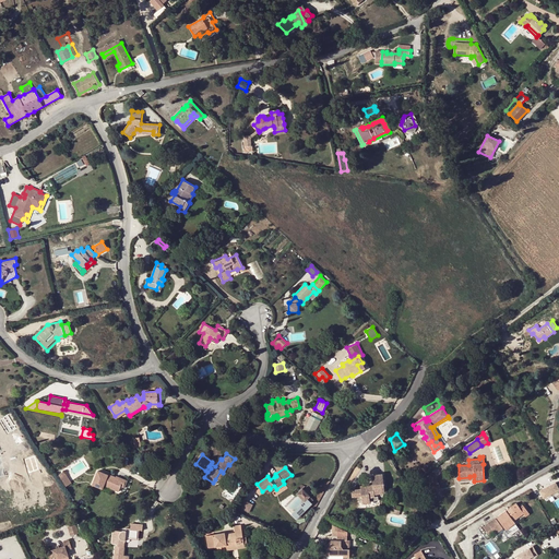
[(64,471),(59,474),(66,486),(71,483),(64,471)]
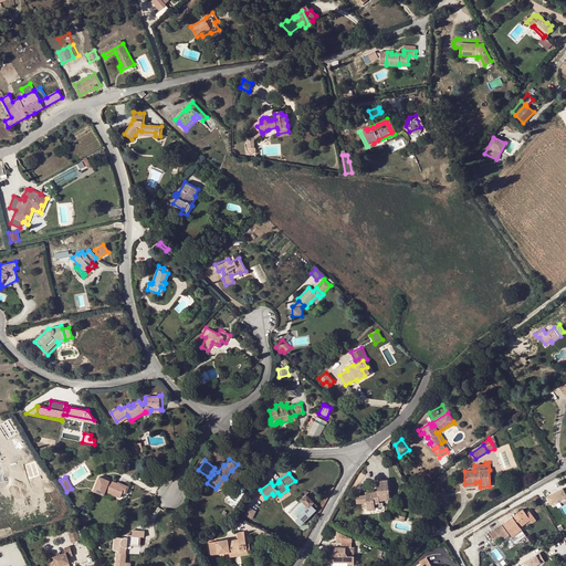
[(100,493),(105,480),(100,477),(93,491),(104,496),(104,495),(100,493)]
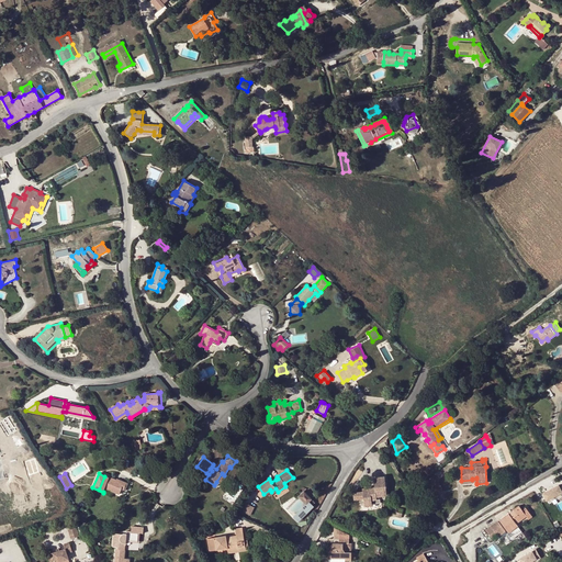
[(225,475),(224,475),(222,473),(216,482),(220,484),(225,475)]
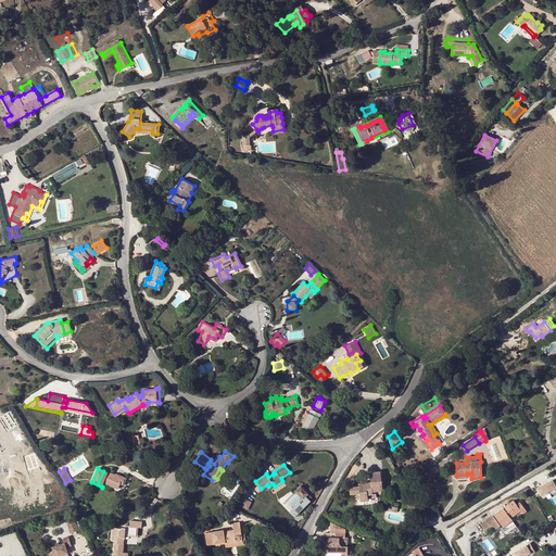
[(104,483),(118,489),(121,484),(123,478),(115,475),(108,471),(108,474),(103,471),(98,484),(102,487),(104,483)]
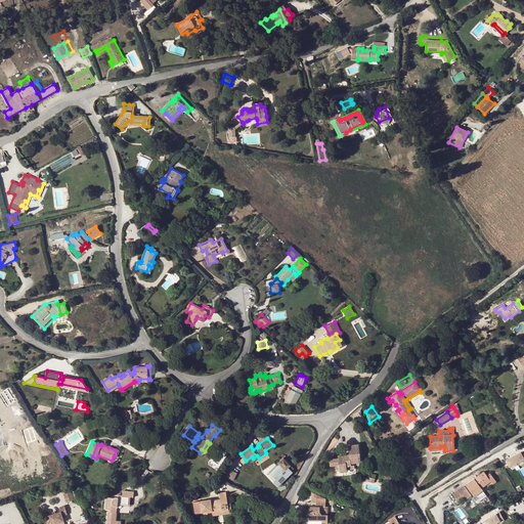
[(349,445),(349,454),(350,457),(346,459),(345,454),(338,455),(340,472),(347,471),(346,465),(346,464),(360,462),(358,444),(349,445)]
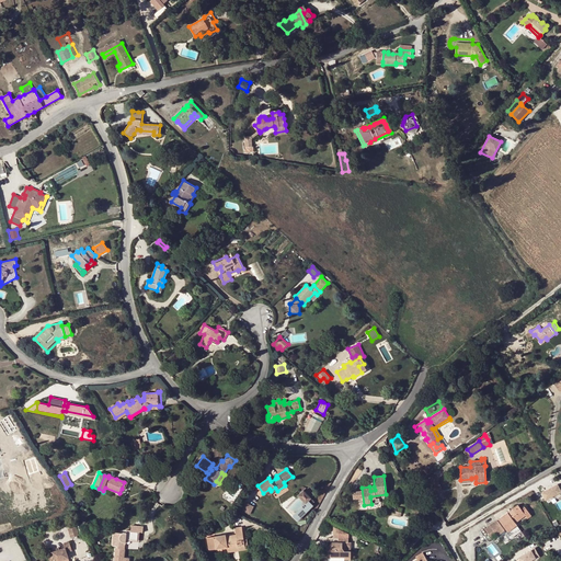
[(122,489),(123,489),(125,490),(128,482),(117,478),(116,479),(124,482),(122,489)]
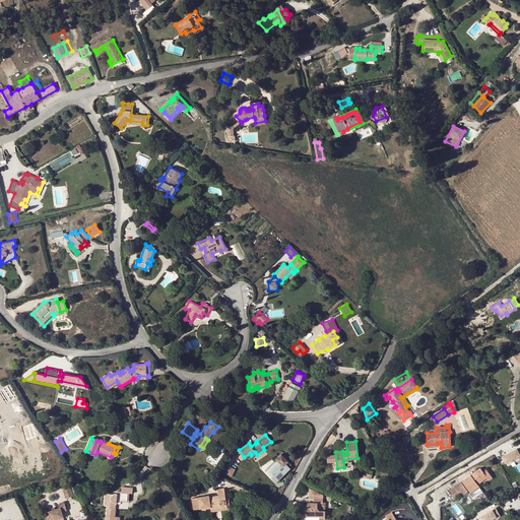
[(401,448),(407,462),(412,460),(406,446),(401,448)]
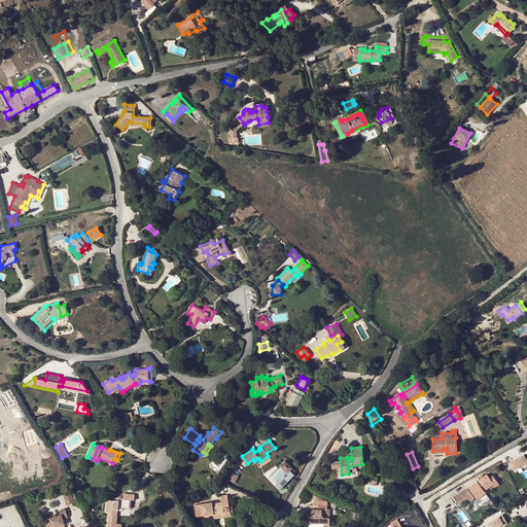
[(526,461),(524,455),(510,462),(513,469),(521,465),(523,468),(526,466),(526,461)]
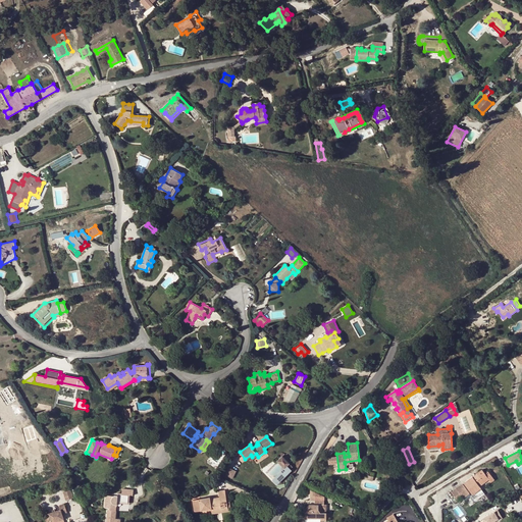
[(277,461),(284,468),(286,466),(290,463),(282,456),(277,461)]
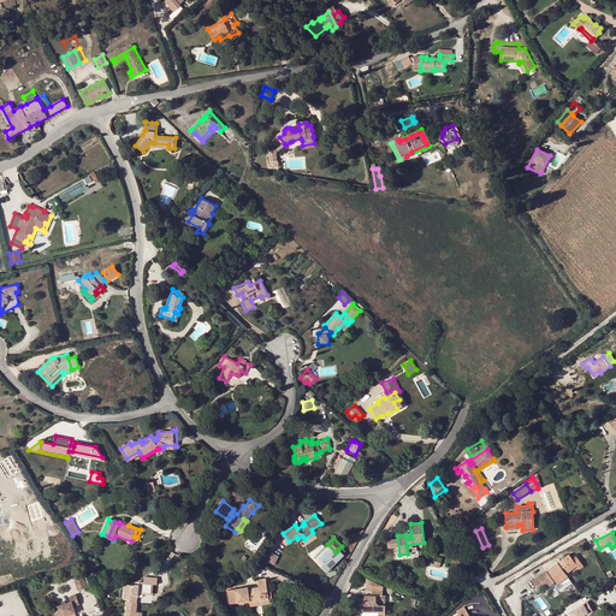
[(336,552),(323,567),(327,572),(343,555),(338,550),(336,552)]
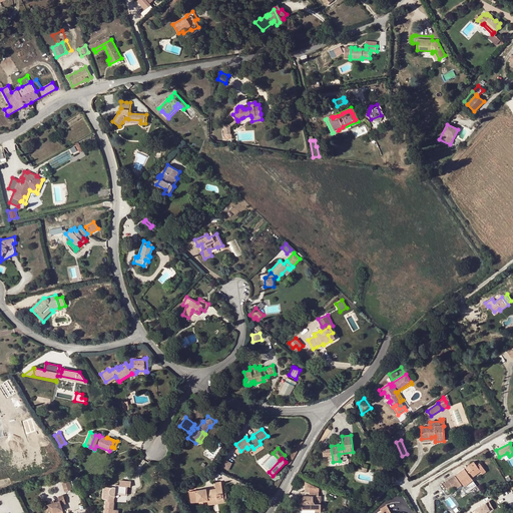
[(221,467),(228,471),(232,463),(224,459),(221,467)]
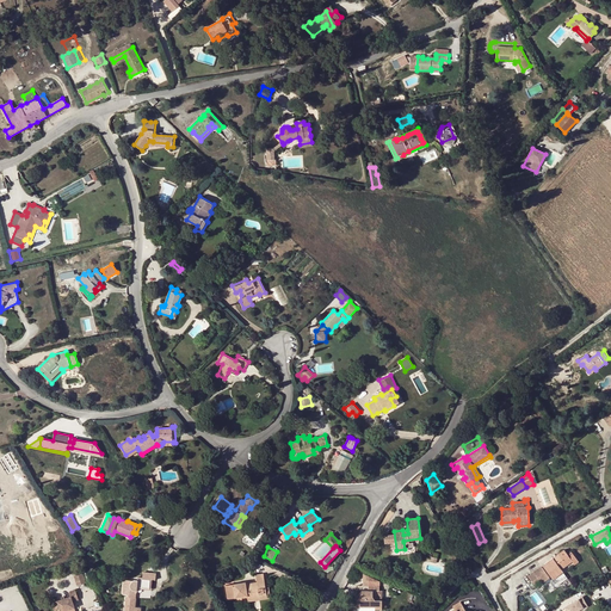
[(554,560),(553,559),(543,566),(553,579),(563,572),(561,569),(572,562),(567,555),(568,555),(565,550),(555,556),(556,557),(554,560)]
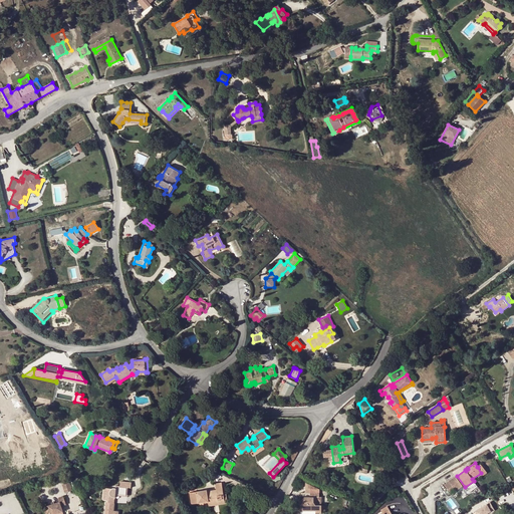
[(477,467),(481,473),(483,475),(487,473),(481,465),(480,465),(479,466),(478,467),(477,467)]
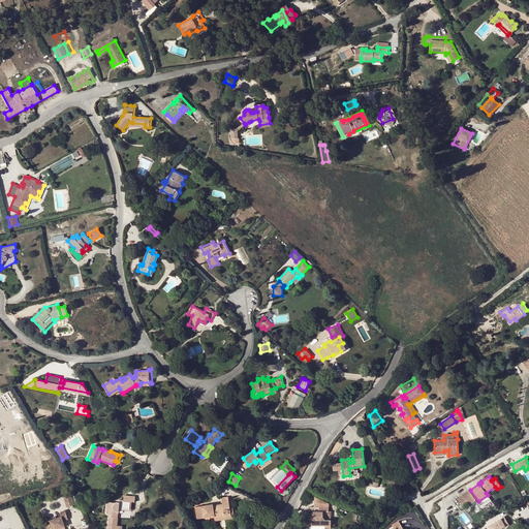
[(468,490),(462,495),(468,503),(469,505),(476,500),(468,490)]
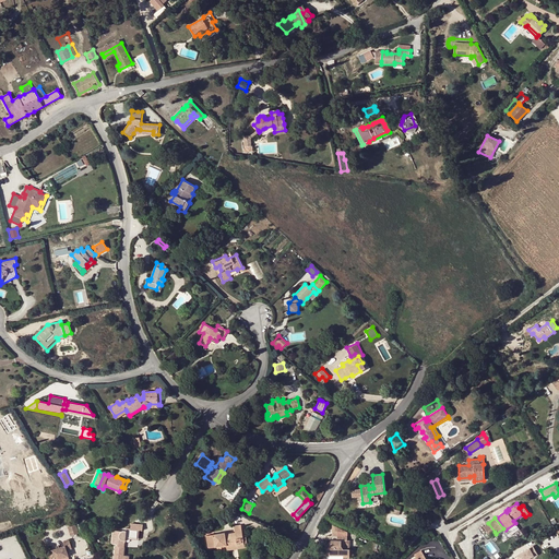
[(75,523),(67,525),(71,536),(79,533),(75,523)]
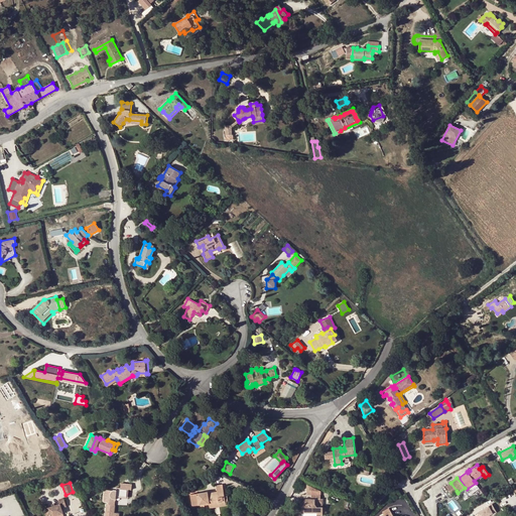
[(108,504),(114,505),(114,499),(116,499),(116,496),(126,497),(127,489),(128,489),(132,490),(132,485),(121,483),(121,488),(116,487),(116,489),(114,489),(113,490),(112,491),(105,489),(103,502),(108,502),(108,504)]
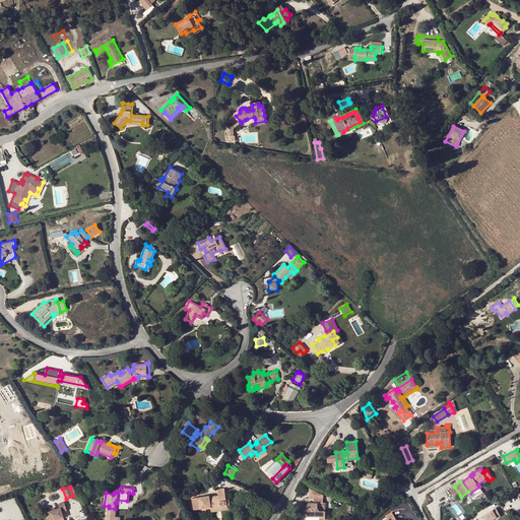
[(454,486),(449,491),(455,498),(460,495),(454,486)]
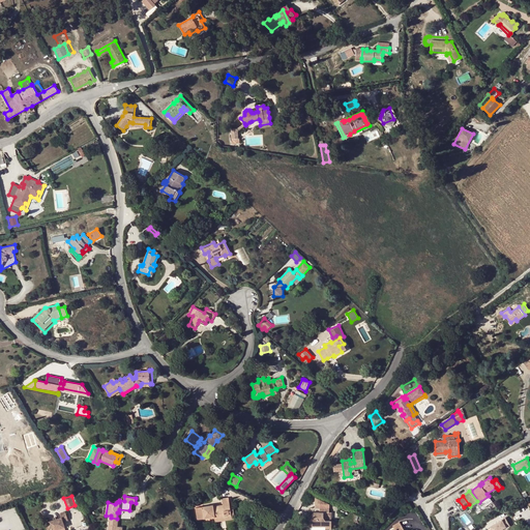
[(213,508),(213,506),(213,505),(196,507),(198,520),(214,517),(214,519),(229,517),(229,510),(230,509),(228,498),(223,499),(223,505),(224,507),(213,508)]
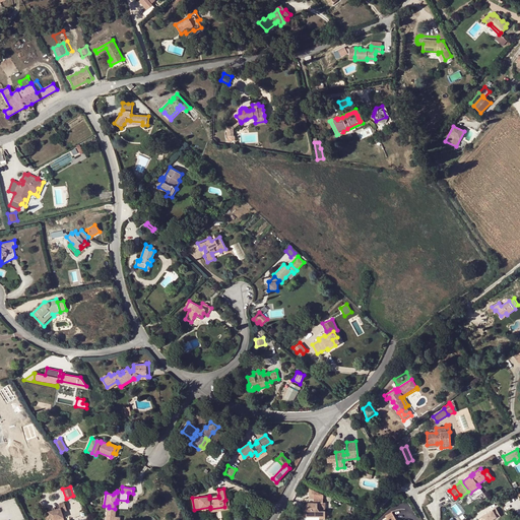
[(323,499),(323,495),(314,490),(314,499),(323,499)]
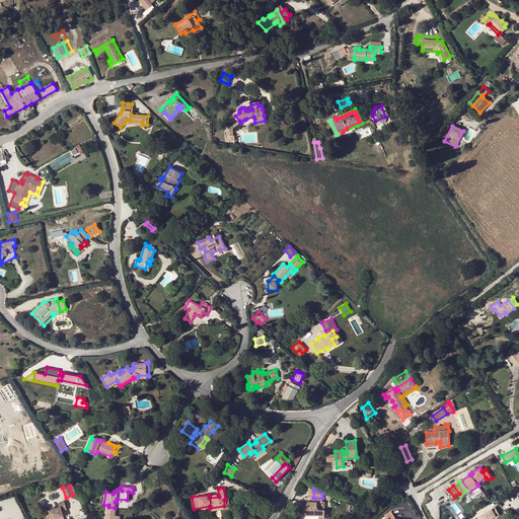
[(115,502),(115,508),(116,508),(116,505),(117,503),(118,502),(119,501),(120,501),(121,501),(129,501),(129,492),(128,492),(127,500),(117,499),(117,502),(115,502)]
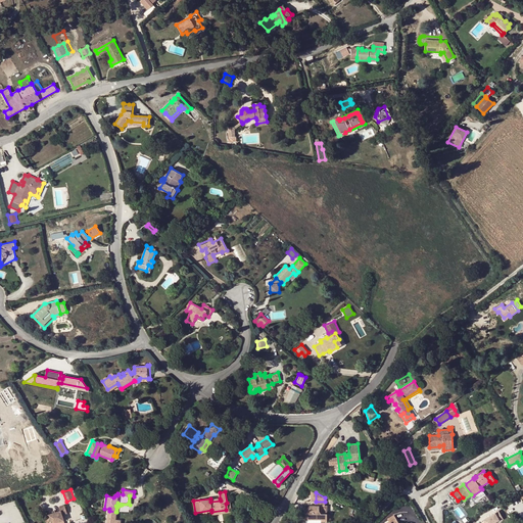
[(308,507),(308,508),(308,511),(305,514),(303,512),(300,512),(299,513),(299,520),(305,520),(305,519),(321,519),(321,522),(327,522),(327,520),(330,520),(330,515),(327,515),(327,514),(325,514),(325,505),(325,502),(316,502),(316,506),(308,506),(308,507)]
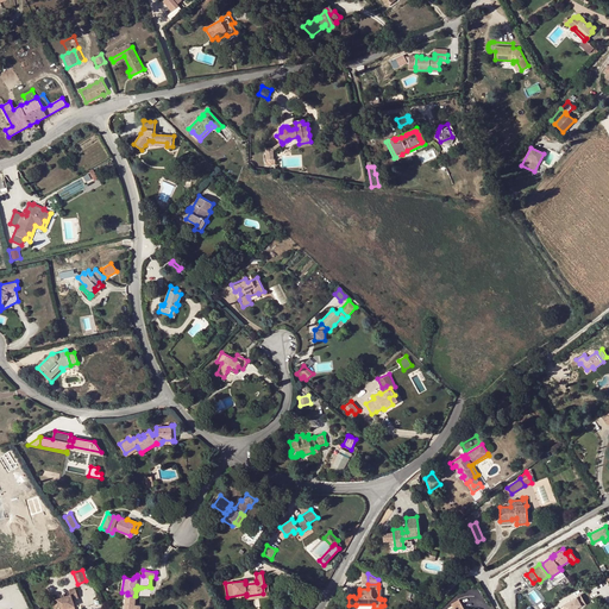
[(263,594),(246,596),(248,600),(269,596),(268,585),(264,585),(263,586),(263,594)]
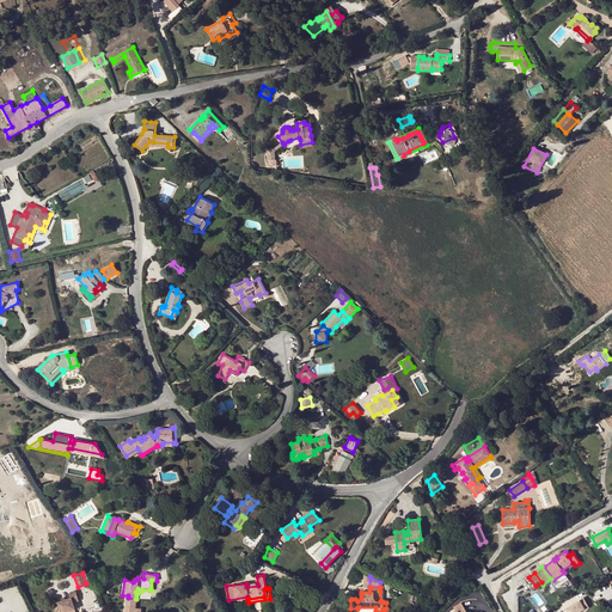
[(79,600),(77,591),(71,592),(72,598),(66,599),(62,600),(57,601),(59,604),(53,605),(55,611),(56,611),(61,611),(60,611),(62,611),(75,609),(74,603),(79,600)]
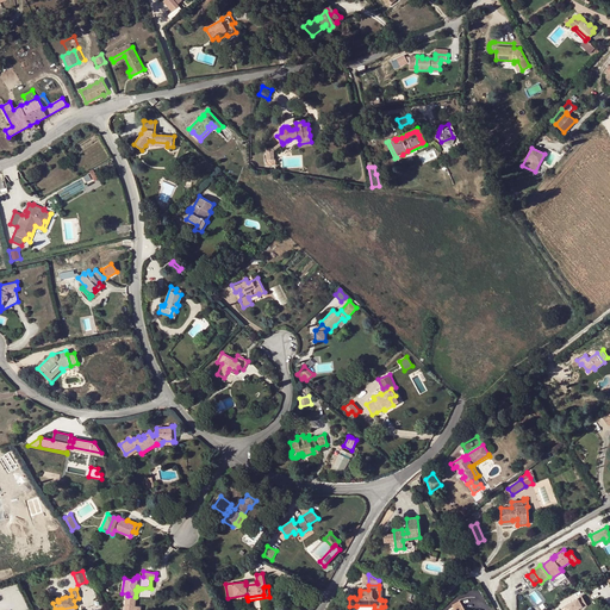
[(540,589),(531,593),(536,604),(546,599),(540,589)]
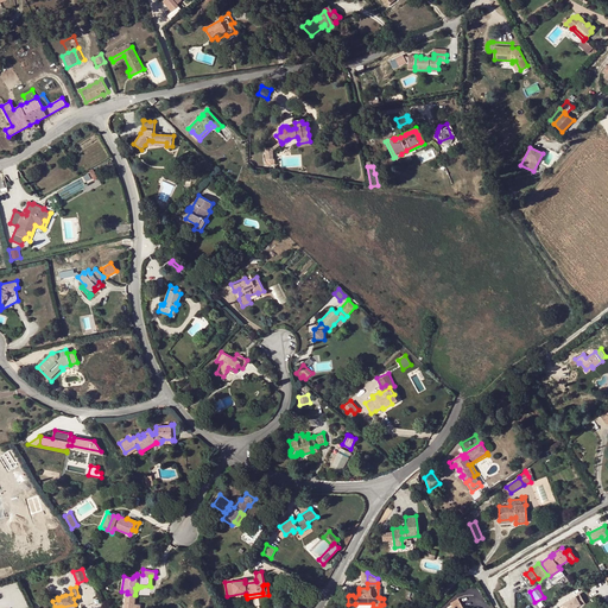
[(562,607),(572,607),(580,605),(581,606),(584,602),(580,594),(563,603),(564,607),(563,607),(562,607)]
